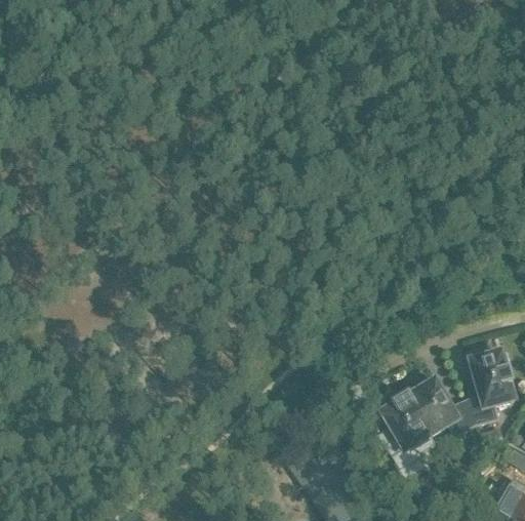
[(462,400),(474,425),(496,418),(493,405),(513,400),(508,384),(511,384),(507,370),(510,369),(505,353),(499,354),(499,352),(468,361),(478,394),(462,400)]
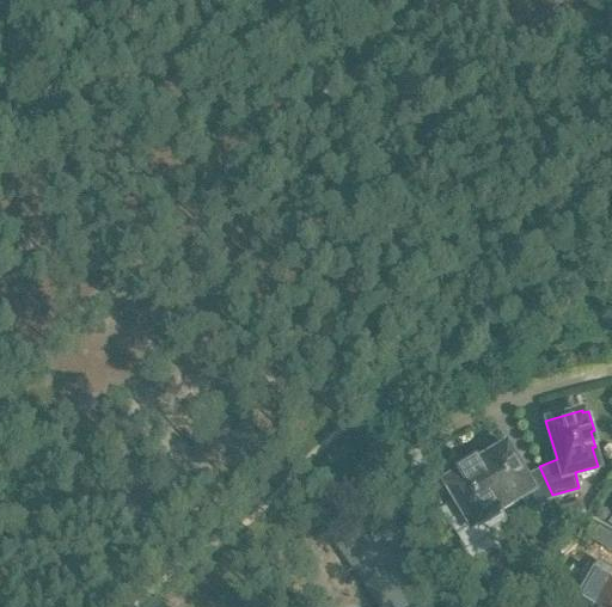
[(552,495),(539,466),(522,473),(502,439),(470,459),(471,460),(472,460),(501,508),(520,496),(528,509),(552,495)]
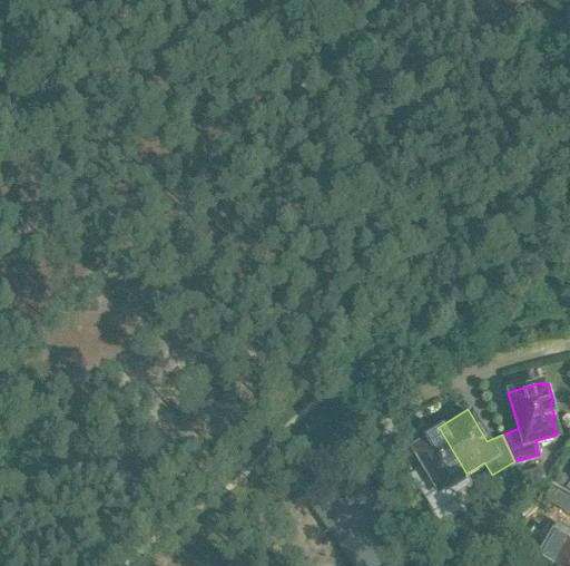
[(448,485),(467,474),(440,429),(439,429),(423,439),(424,441),(412,449),(429,477),(416,484),(433,510),(455,497),(448,485)]
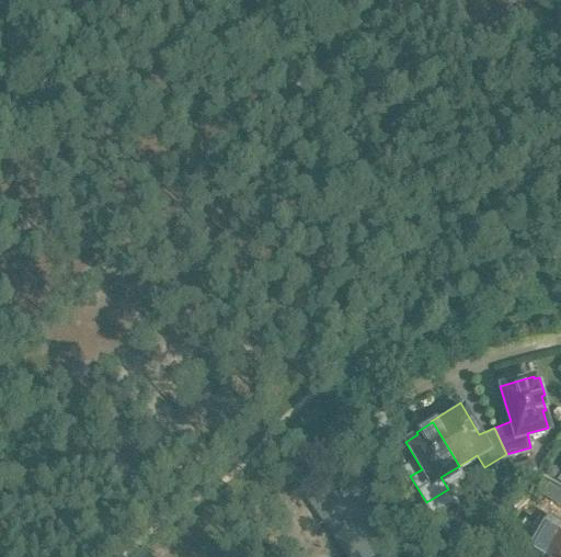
[(374,512),(361,495),(367,489),(350,465),(307,497),(351,556),(403,556),(405,556),(375,514),(376,512),(375,511),(374,512)]
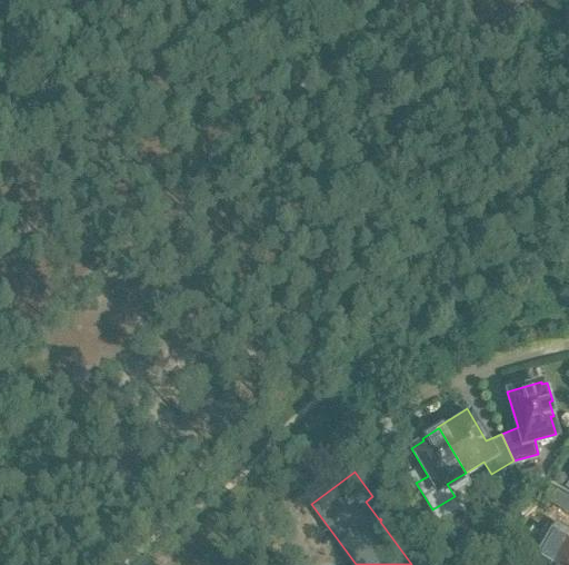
[(568,511),(568,494),(556,487),(549,499),(568,511)]
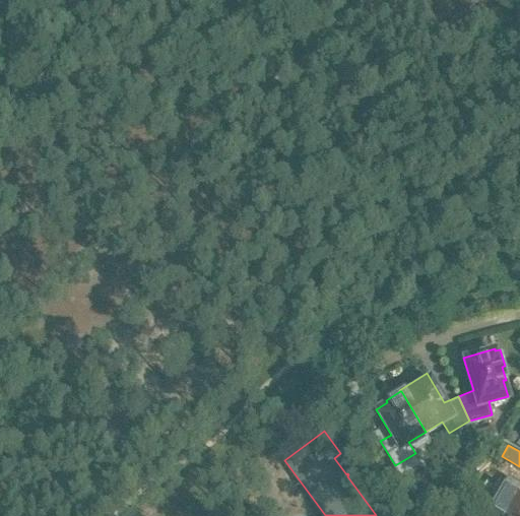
[(504,515),(519,515),(519,495),(517,494),(504,515)]
